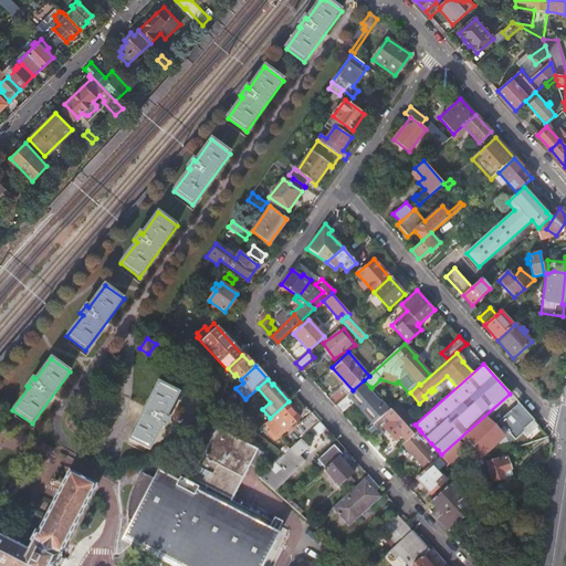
[(348,394),(335,406),(342,413),(356,400),(376,422),(390,409),(381,399),(379,400),(368,388),(370,387),(364,380),(353,390),(348,394)]
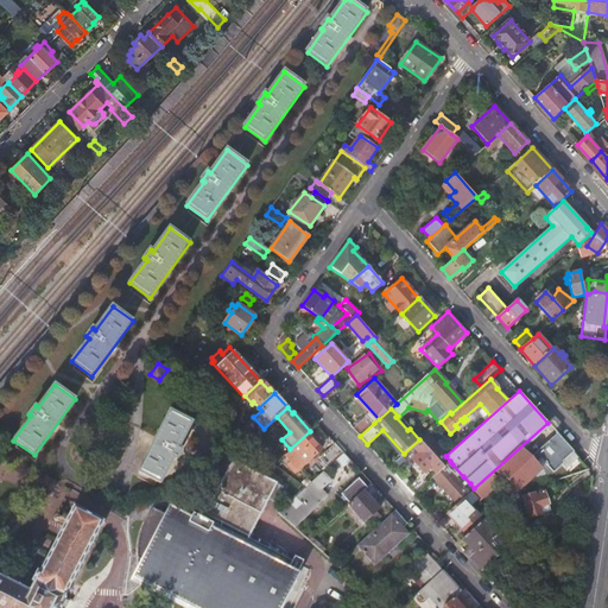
[(192,423),(170,412),(139,473),(160,483),(173,457),(177,458),(182,449),(179,448),(192,423)]
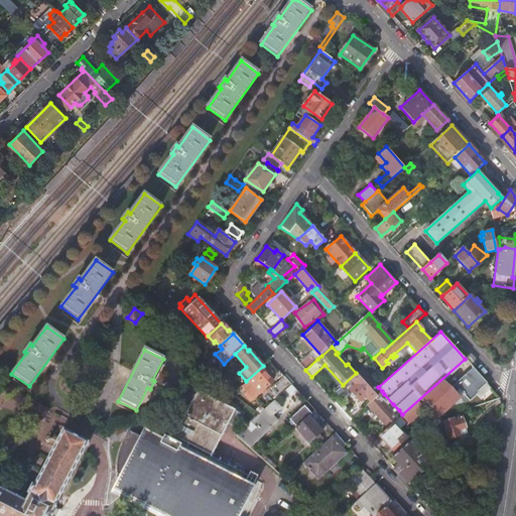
[(317,359),(311,353),(299,363),(305,370),(317,359)]
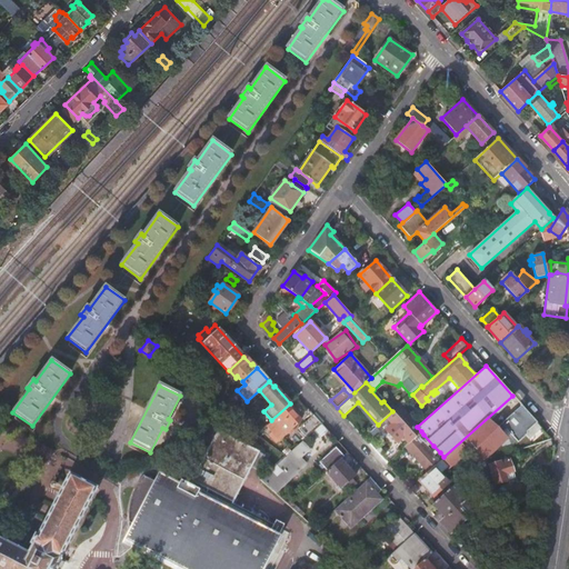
[(297,412),(291,405),(267,426),(272,431),(269,433),(276,441),(288,431),(290,433),(295,429),(292,427),(300,420),(295,413),(297,412)]
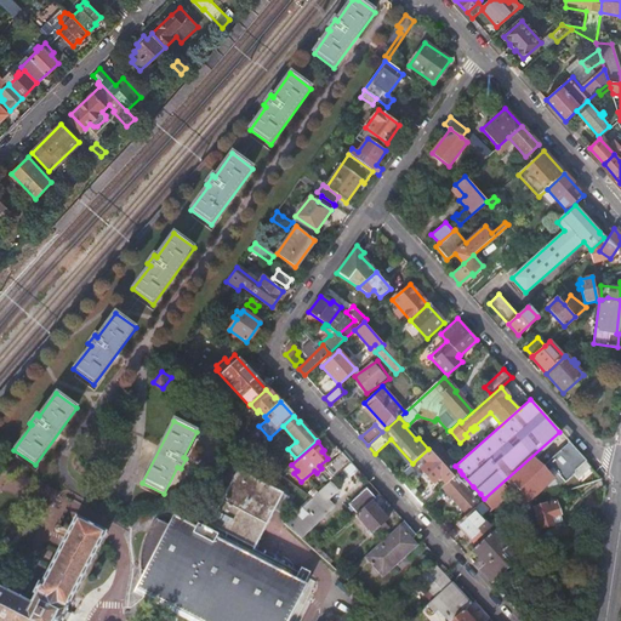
[(272,451),(265,443),(254,454),(262,460),(272,451)]
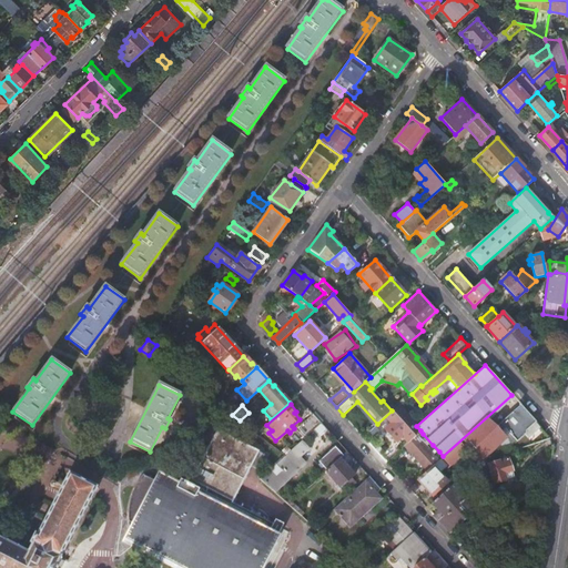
[(520,405),(495,427),(501,433),(505,429),(517,440),(525,435),(533,443),(550,437),(520,405)]
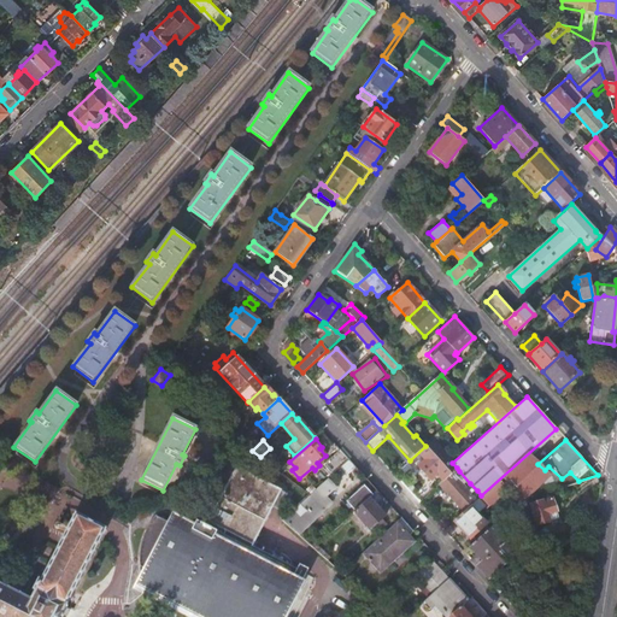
[(433,441),(427,447),(451,474),(457,468),(452,463),(440,448),(439,450),(433,441)]
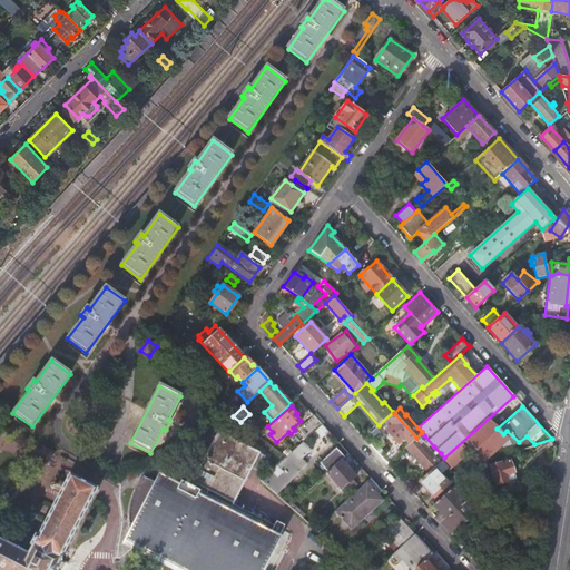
[(409,444),(416,438),(394,413),(393,412),(379,425),(376,428),(381,432),(387,425),(385,423),(389,421),(392,425),(385,430),(397,444),(403,439),(409,444)]
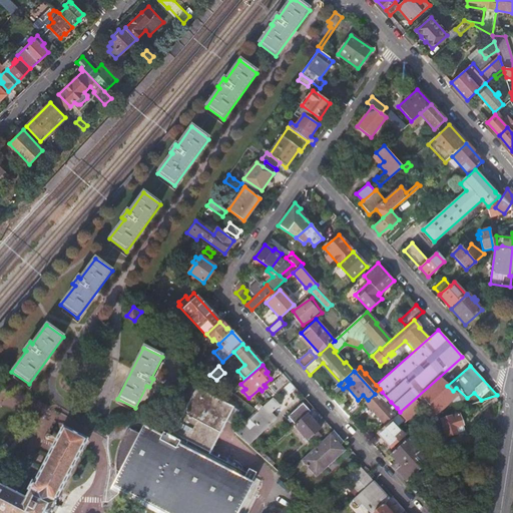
[(290,382),(282,374),(268,386),(276,395),(290,382)]
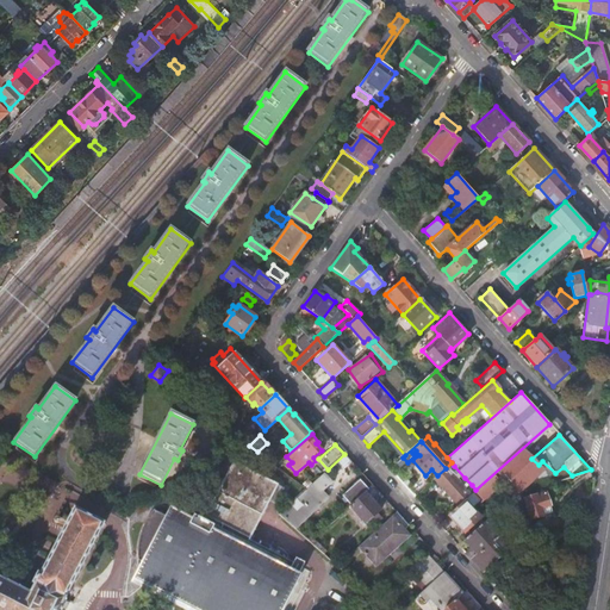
[(278,484),(234,461),(203,523),(198,521),(199,517),(194,515),(186,527),(154,510),(142,536),(139,545),(138,559),(144,562),(141,572),(160,582),(157,587),(203,609),(278,609),(290,589),(291,590),(305,561),(296,556),(293,561),(286,558),(288,554),(278,546),(274,553),(249,540),(278,484)]
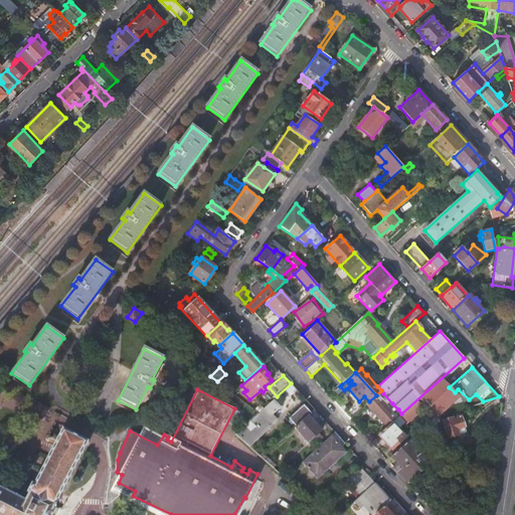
[(383,393),(381,390),(376,395),(369,401),(366,404),(386,426),(391,422),(396,418),(378,398),(383,393)]
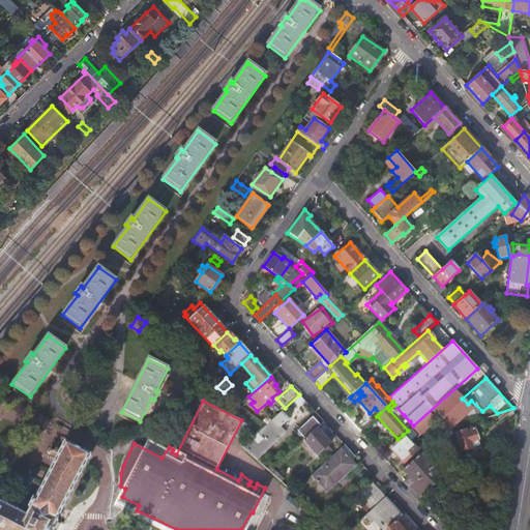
[(470,410),(447,431),(479,420),(470,410)]
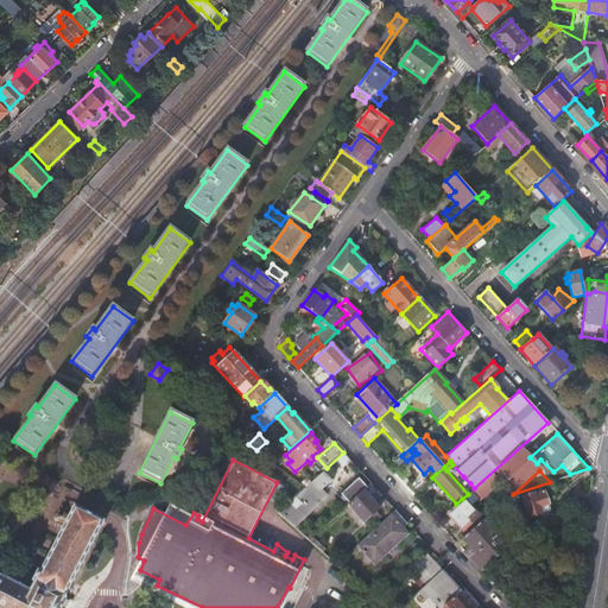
[(329,480),(321,472),(279,511),(293,526),(325,496),(318,491),(329,481),(330,482),(333,480),(331,477),(329,480)]
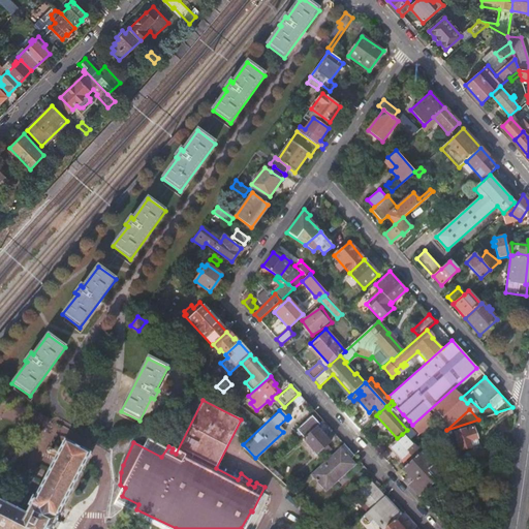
[(322,421),(315,412),(297,430),(301,434),(298,437),(301,439),(303,438),(322,421)]
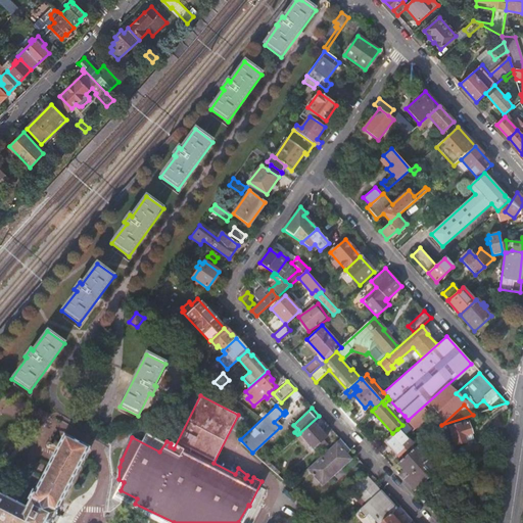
[(366,416),(360,410),(349,419),(355,425),(366,416)]
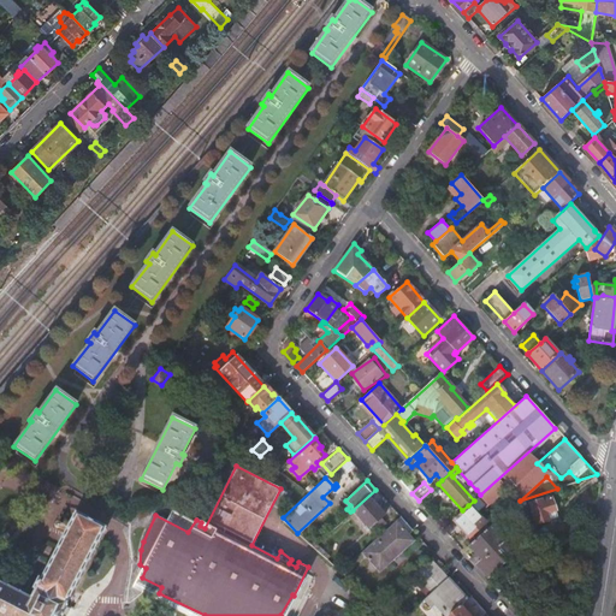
[(383,498),(375,490),(353,510),(368,528),(374,523),(378,528),(385,522),(380,517),(383,515),(374,505),(383,498)]
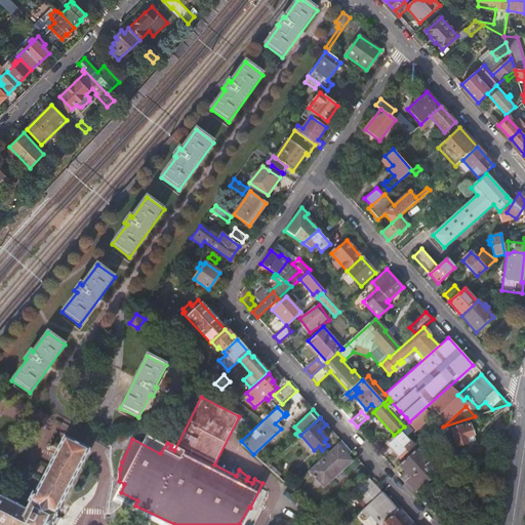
[(469,423),(452,430),(457,446),(475,440),(469,423)]
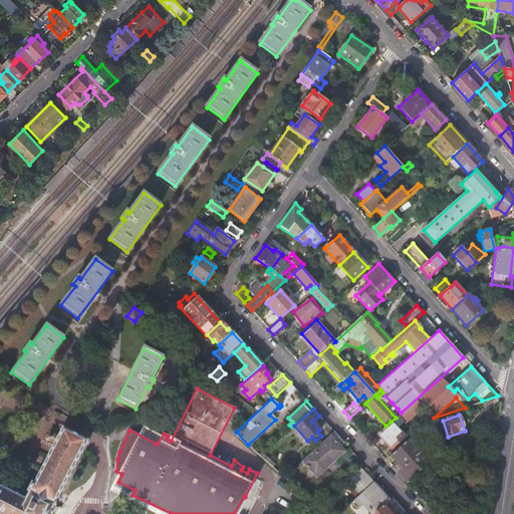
[(386,426),(369,441),(375,447),(383,440),(392,449),(405,437),(391,422),(386,426)]
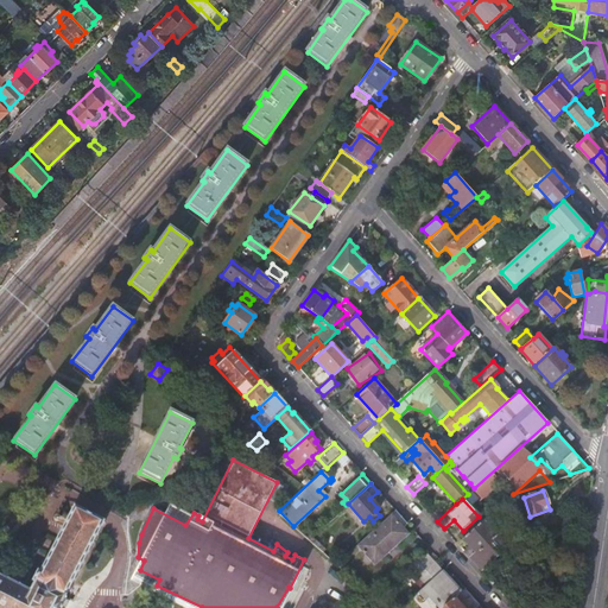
[(58,607),(103,523),(74,507),(40,572),(38,571),(33,581),(46,588),(45,591),(49,594),(46,600),(0,575),(0,607),(58,607)]
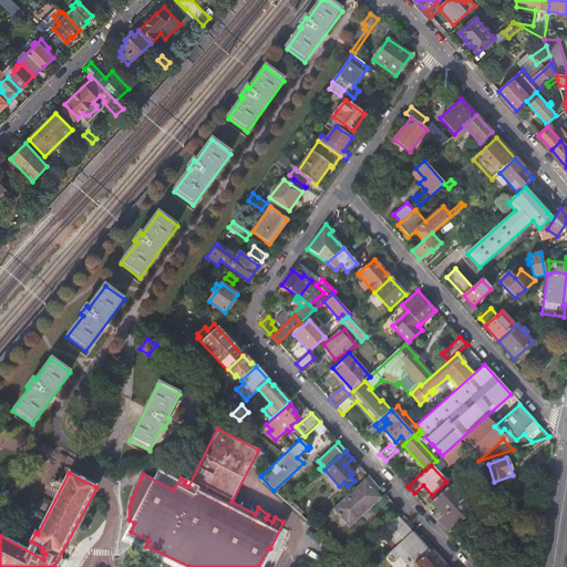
[(379,487),(368,475),(331,507),(348,525),(380,497),(375,492),(379,487)]
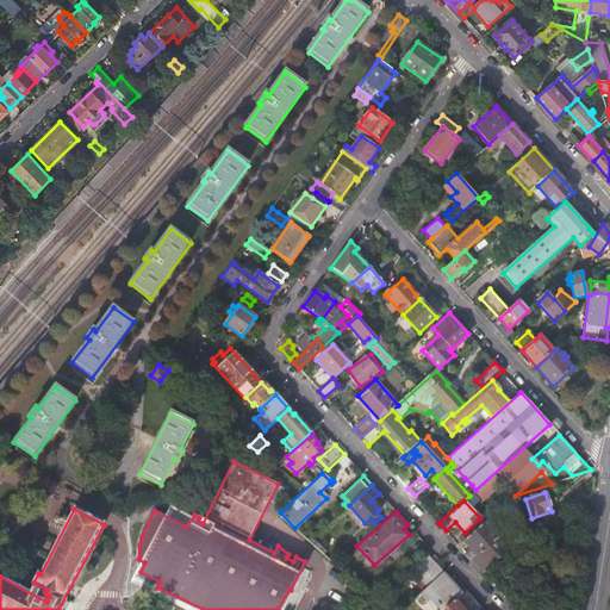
[(489,520),(465,541),(473,551),(467,555),(481,571),(512,543),(503,533),(499,535),(489,524),(491,521),(489,520)]
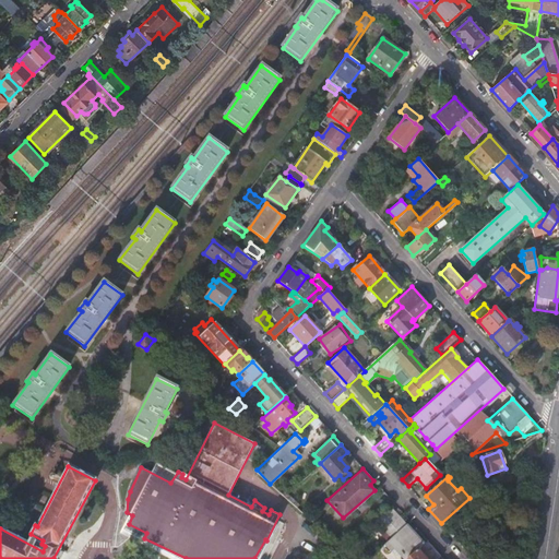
[(405,524),(388,506),(370,523),(377,530),(380,526),(391,537),(405,524)]
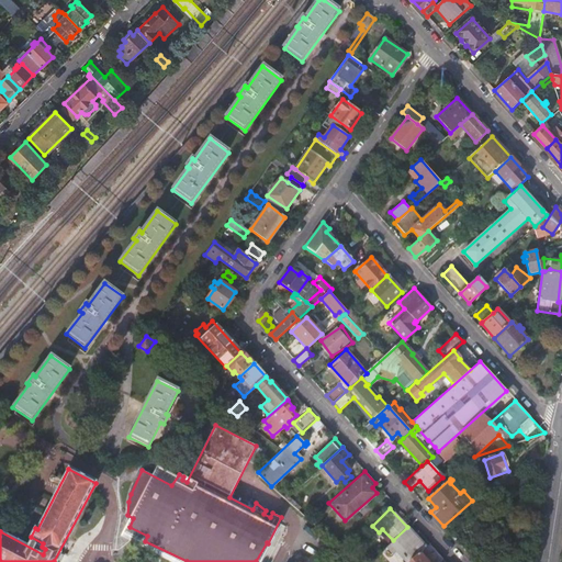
[(425,546),(407,527),(393,540),(386,547),(393,553),(396,549),(408,561),(409,560),(425,546)]
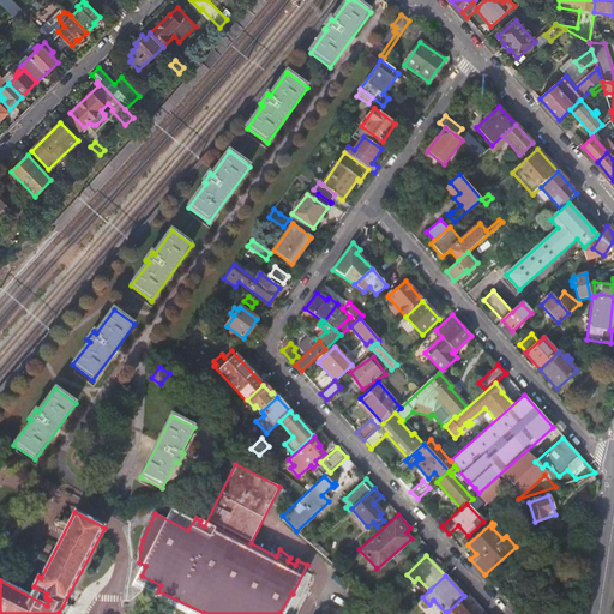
[(469,593),(464,596),(447,612),(449,613),(468,613),(467,612),(469,609),(473,613),(479,613),(485,609),(469,593)]
